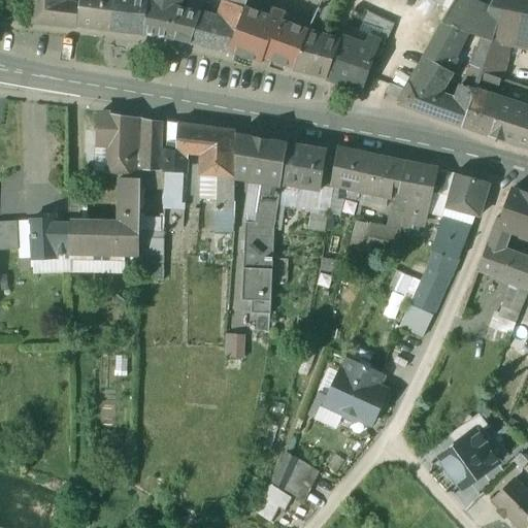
[(64,0),(33,0),(33,22),(77,27),(80,5),(64,4),(64,0)]
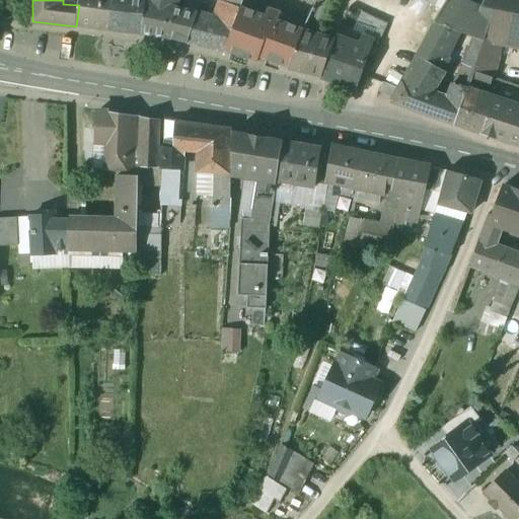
[(80,0),(79,5),(76,26),(110,28),(114,0),(80,0)]
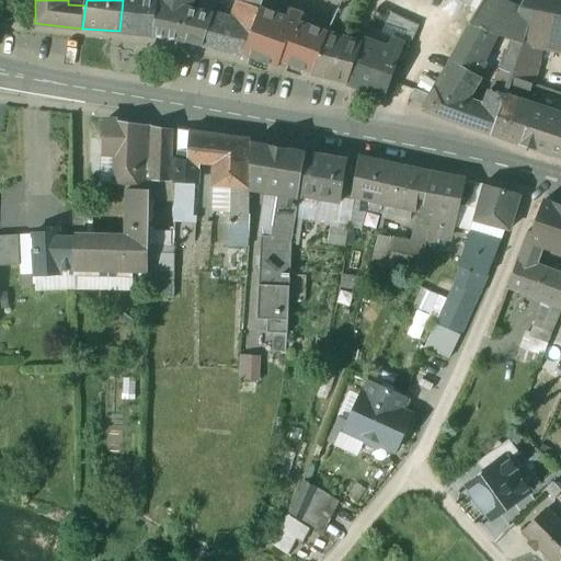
[(123,0),(119,31),(152,35),(158,0),(123,0)]
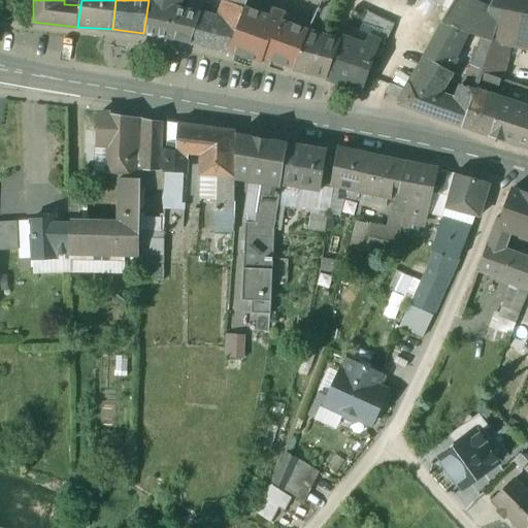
[(180,0),(149,0),(143,33),(170,37),(192,43),(201,14),(180,8),(180,0)]
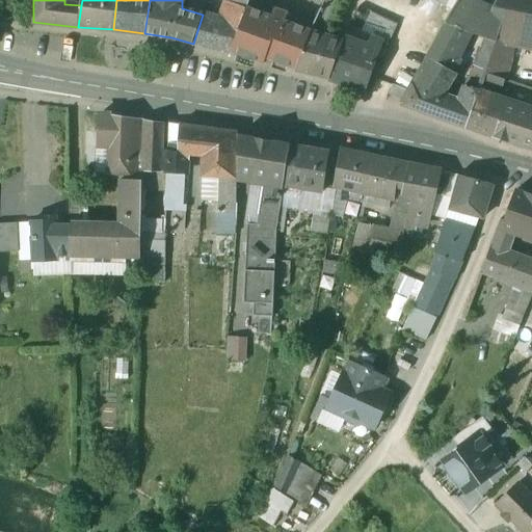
[(227,0),(227,3),(246,9),(247,6),(249,0),(227,0)]
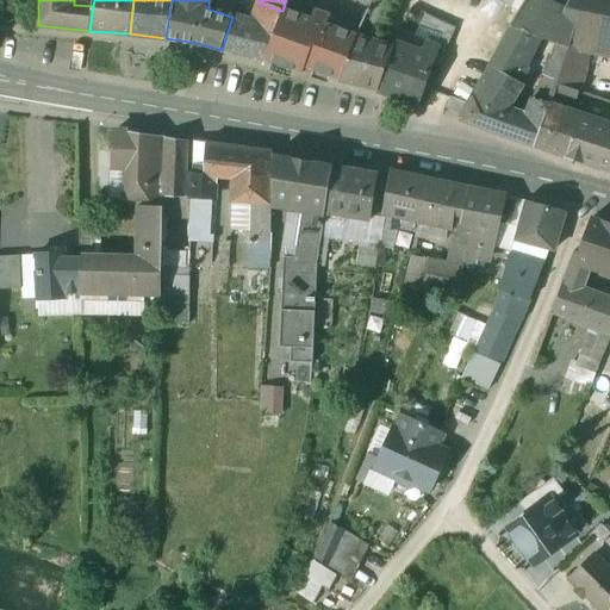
[(372,0),(372,2),(383,7),(380,13),(386,16),(392,0),(372,0)]
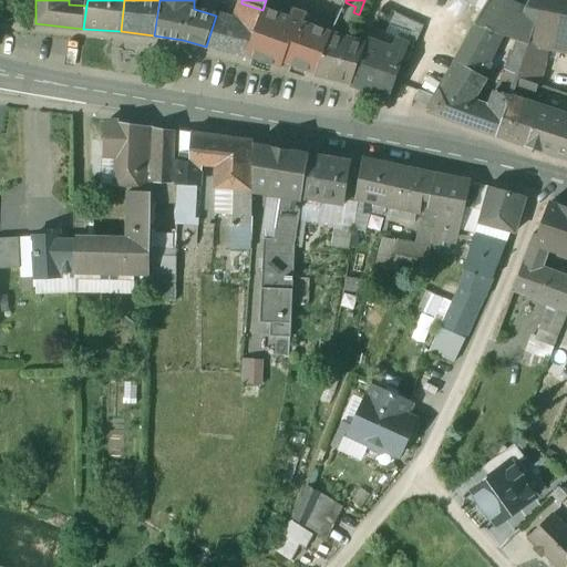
[(487,0),(475,23),(478,24),(496,32),(529,44),(532,40),(529,39),(538,16),(527,9),(505,0),(487,0)]
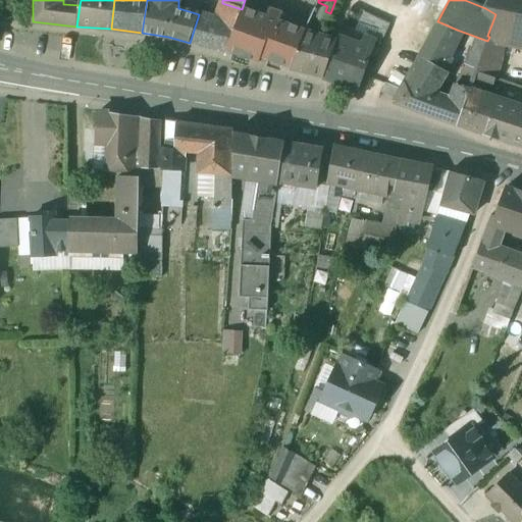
[(521,0),(489,0),(485,8),(496,14),(487,36),(506,41),(521,44),(521,0)]
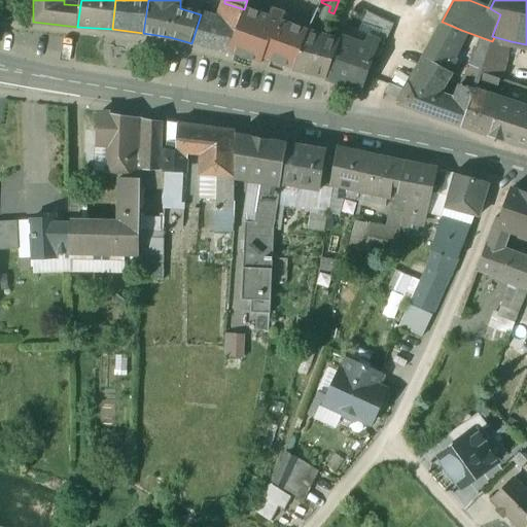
[(309,29),(309,31),(317,34),(323,28),(327,29),(334,13),(328,11),(330,6),(321,2),(309,29)]
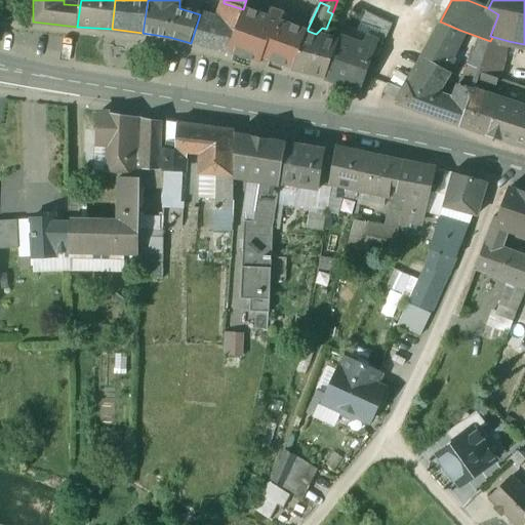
[(243,9),(224,3),(217,19),(238,25),(243,9)]
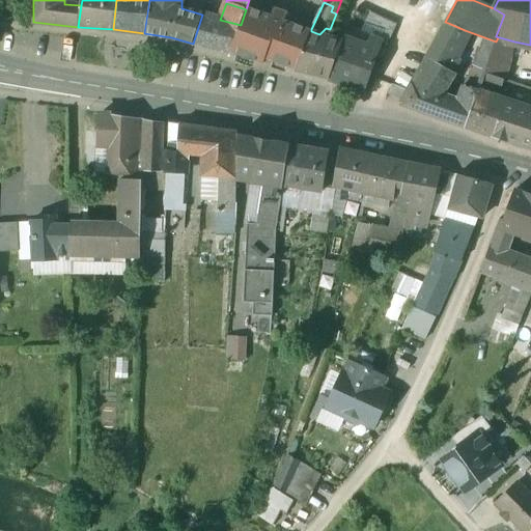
[(273,15),(247,6),(246,9),(241,25),(231,51),(263,63),(267,57),(296,67),(310,31),(311,31),(311,29),(298,24),(299,20),(286,15),(287,11),(275,7),(273,15)]
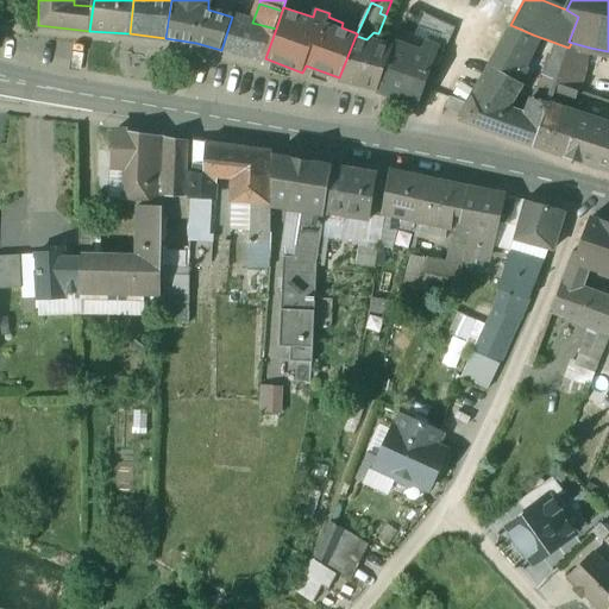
[(252,23),(232,17),(221,50),(264,61),(265,58),(276,29),(252,23)]
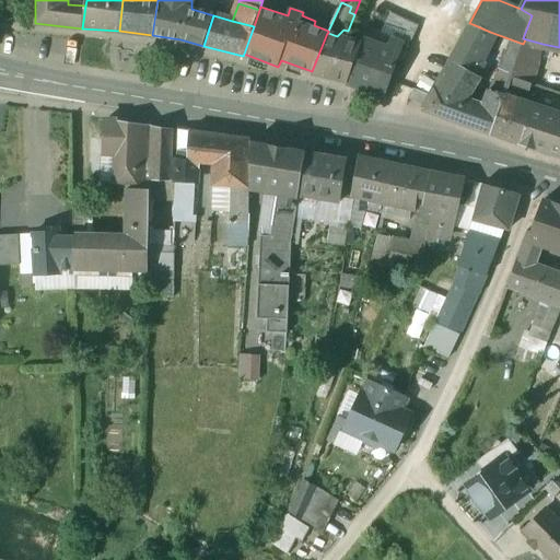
[(473,24),(453,59),(454,60),(471,70),(475,62),(478,57),(490,32),(473,24)]
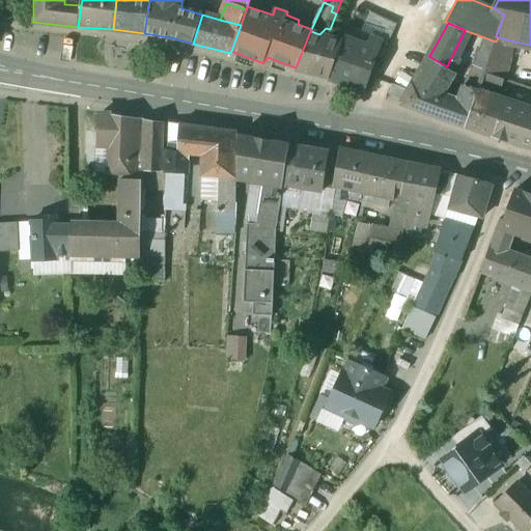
[(296,67),(296,70),(329,78),(342,42),(319,34),(310,31),(296,67)]
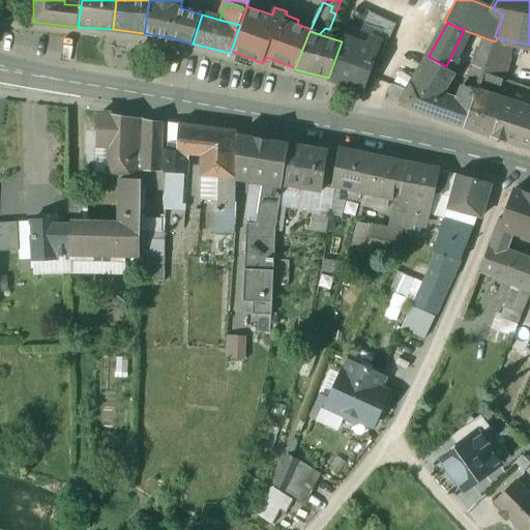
[(342,41),(328,78),(366,91),(373,77),(369,76),(381,41),(359,34),(357,41),(343,36),(342,40),(342,41)]
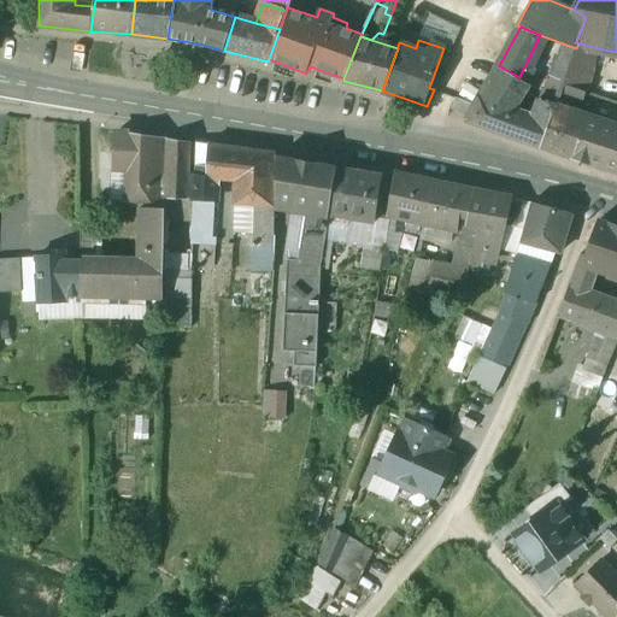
[(566,77),(564,84),(585,90),(598,48),(579,43),(576,48),(570,66),(566,77)]
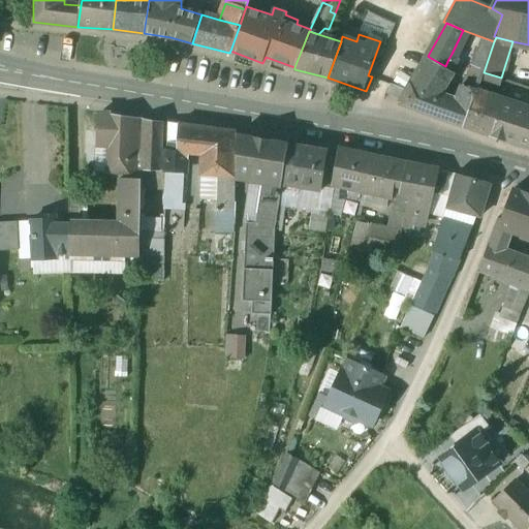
[(489,57),(483,55),(479,64),(486,66),(489,57)]
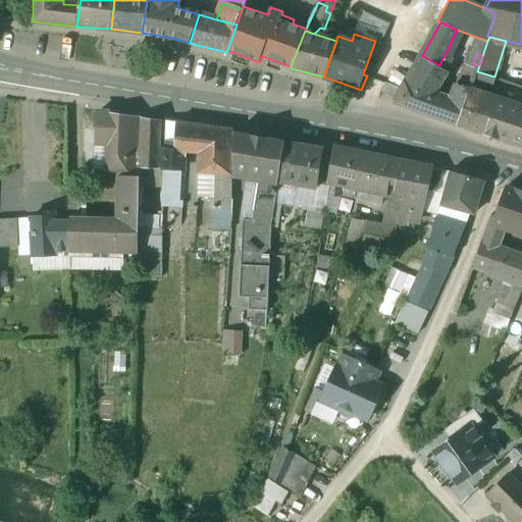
[(439,65),(423,56),(414,69),(416,70),(441,86),(450,71),(447,69),(439,65)]
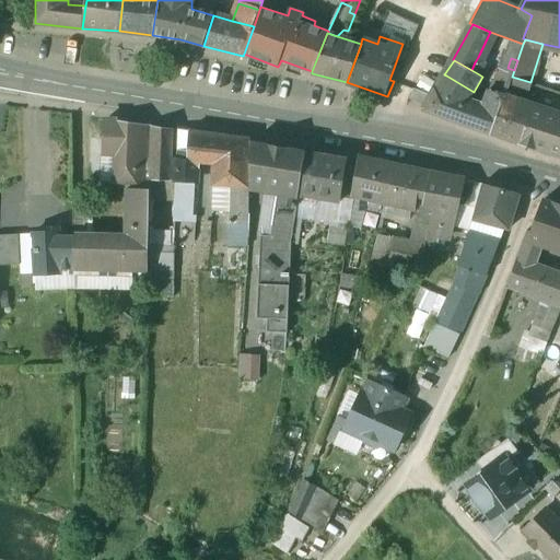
[(479,65),(475,62),(471,70),(479,74),(483,67),(479,65)]
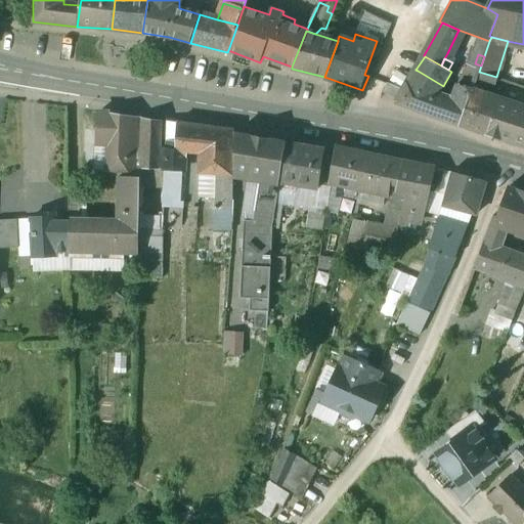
[(397,99),(395,102),(461,125),(468,102),(453,98),(440,94),(443,86),(418,71),(397,99)]
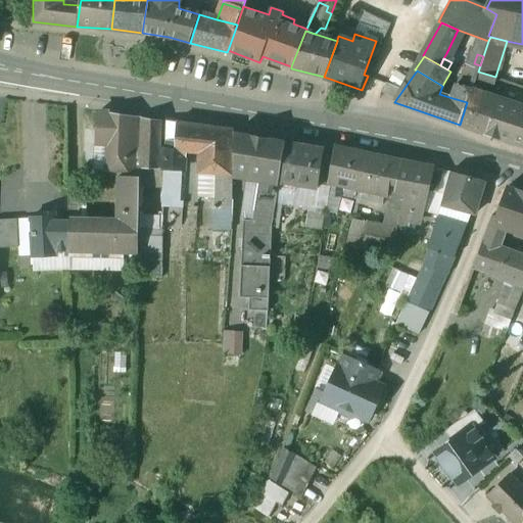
[(495,77),(478,72),(475,80),(494,86),(497,78),(495,77)]
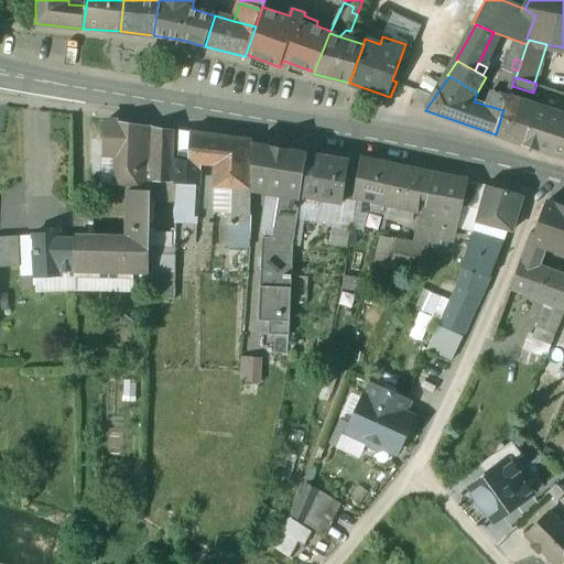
[(435,97),(420,89),(414,100),(427,107),(435,97)]
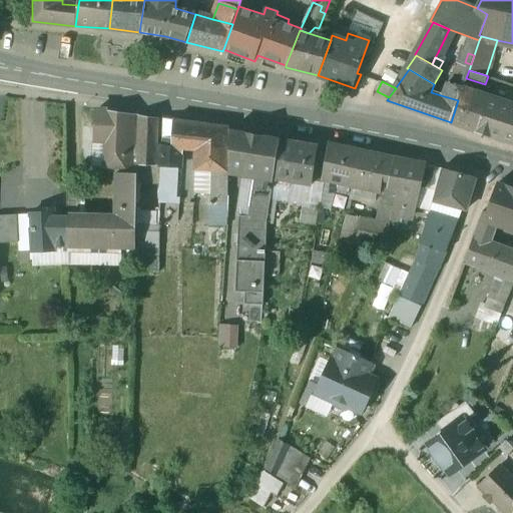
[(456,83),(451,81),(444,96),(458,100),(463,88),(463,86),(456,83)]
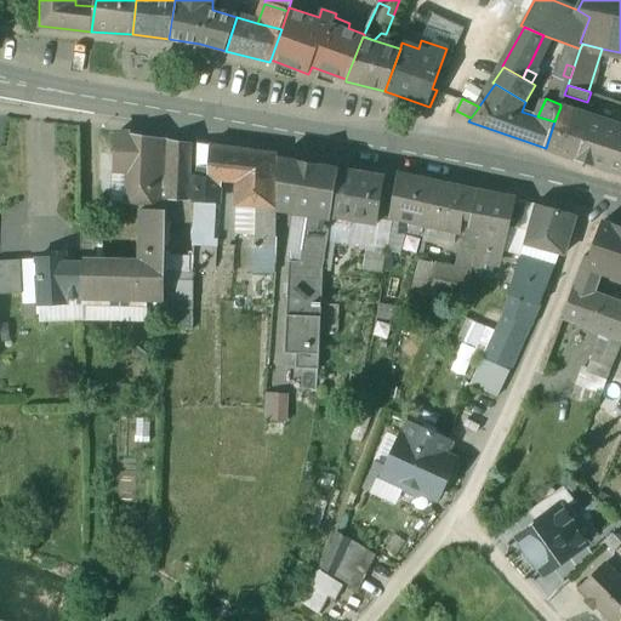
[(620,102),(610,98),(608,109),(620,110),(620,102)]
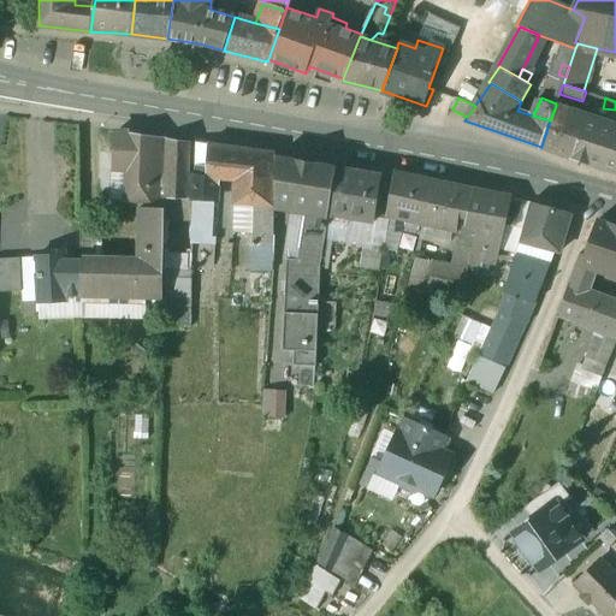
[(550,120),(542,147),(573,158),(586,116),(556,106),(550,120)]
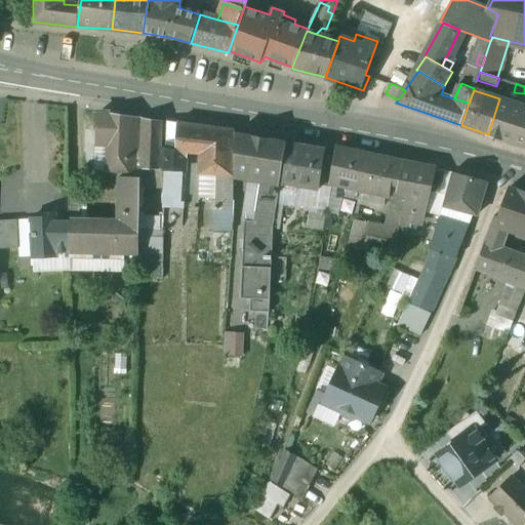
[(524,107),(499,98),(488,134),(524,147),(524,107)]
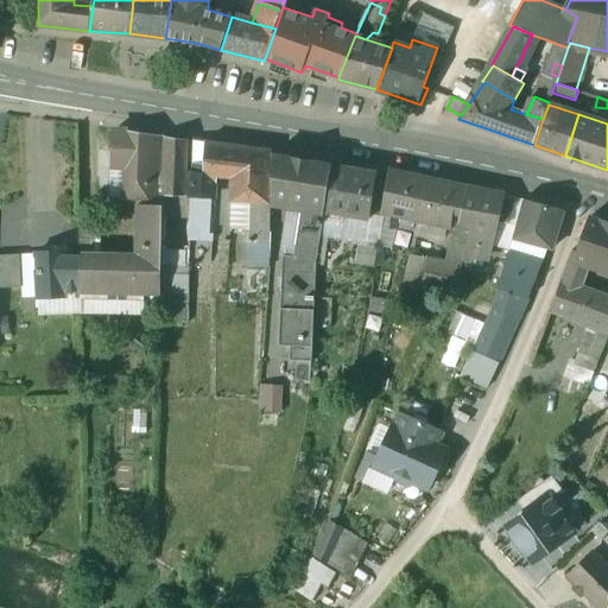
[(163,135),(128,131),(114,131),(113,165),(126,166),(125,197),(138,197),(163,198),(163,182),(159,182),(163,135)]
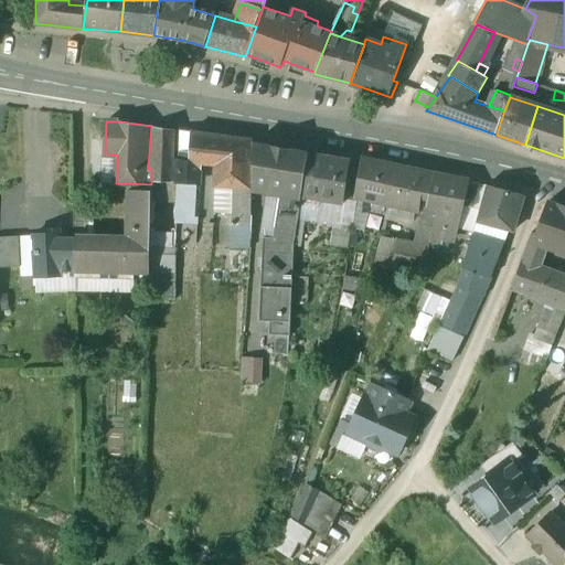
[(173,130),(153,127),(152,181),(170,181),(173,130)]
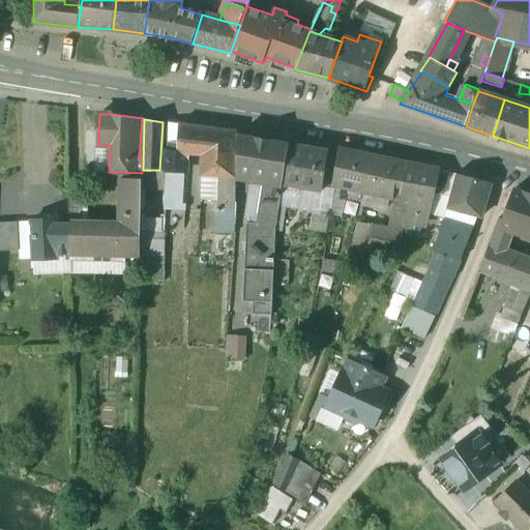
[(205,127),(170,123),(168,151),(185,152),(204,153),(205,127)]
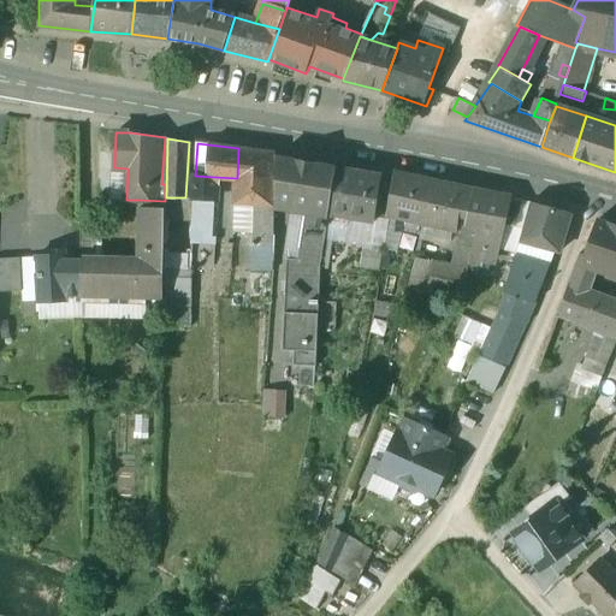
[(274,153),(238,148),(237,178),(236,203),(256,205),(274,207),(274,153)]
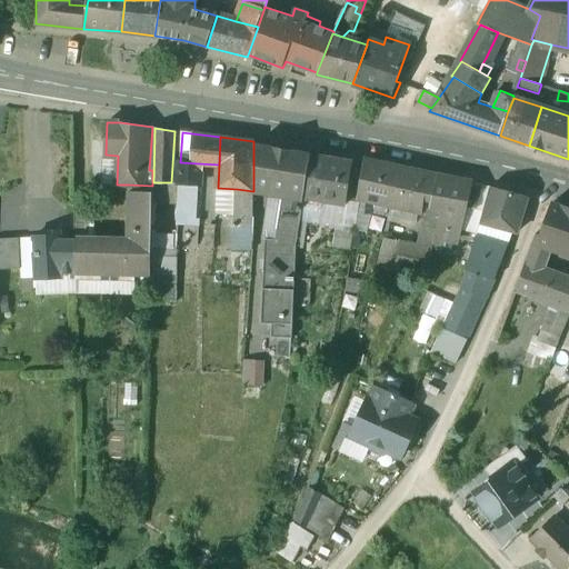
[(311,155),(255,146),(255,187),(282,191),(306,195),(311,155)]
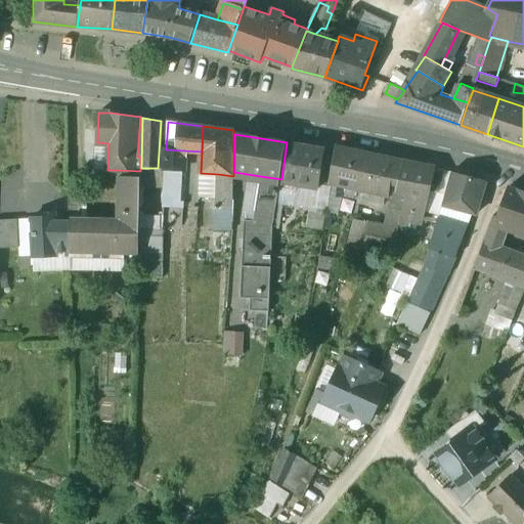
[(324,148),(287,142),(281,179),(280,183),(318,189),(324,148)]
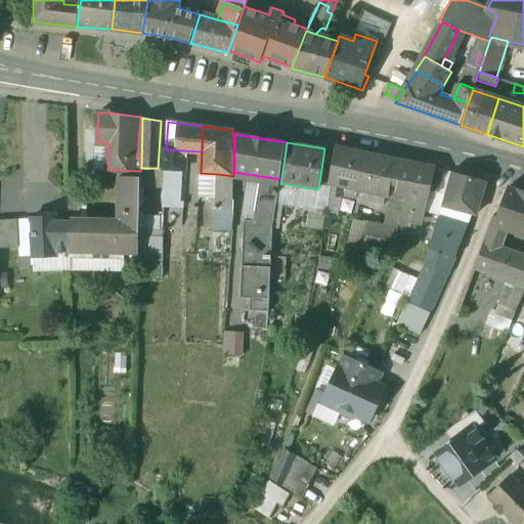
[(369,155),(338,148),(335,150),(331,183),(361,190),(362,190),(369,155)]
